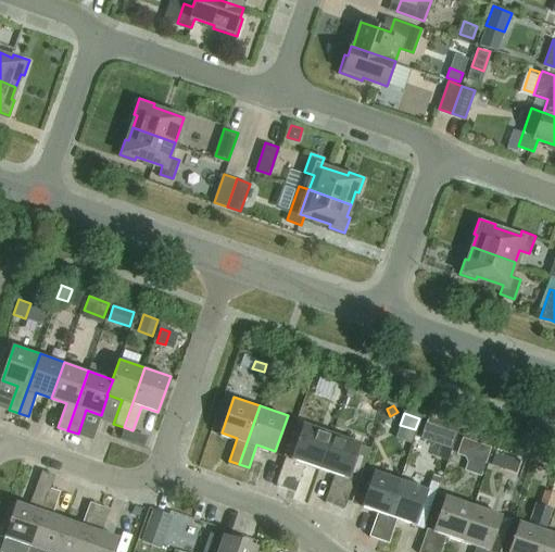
[(429,414),(427,421),(440,425),(442,418),(429,414)]
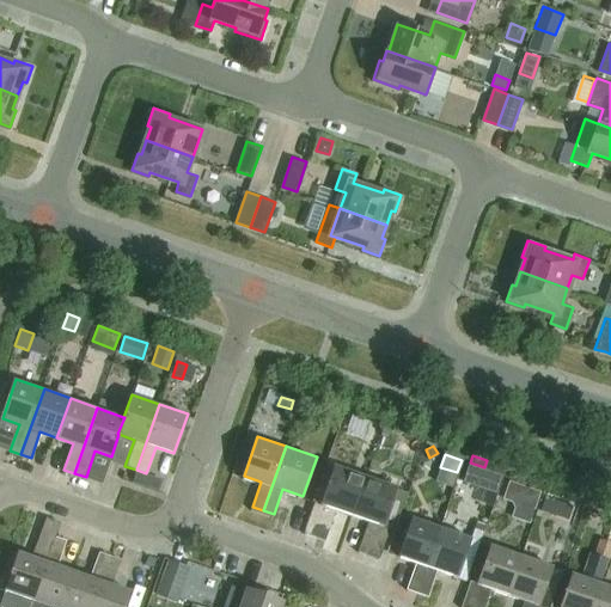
[(505,467),(487,460),(484,467),(502,474),(505,467)]
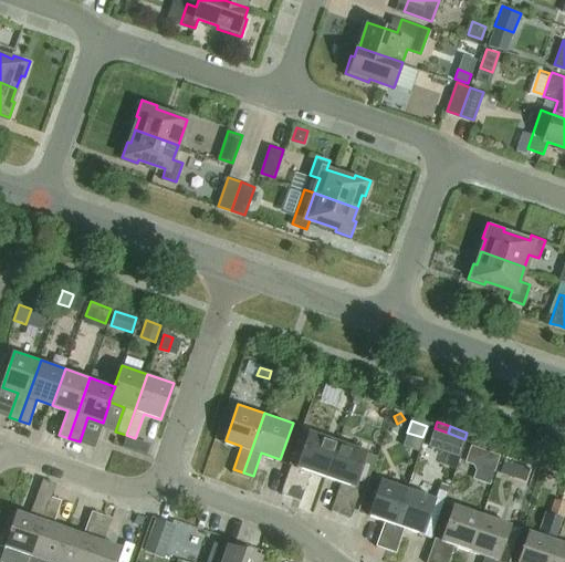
[(292,461),(282,490),(302,497),(311,470),(326,476),(339,439),(311,429),(304,427),(292,461)]
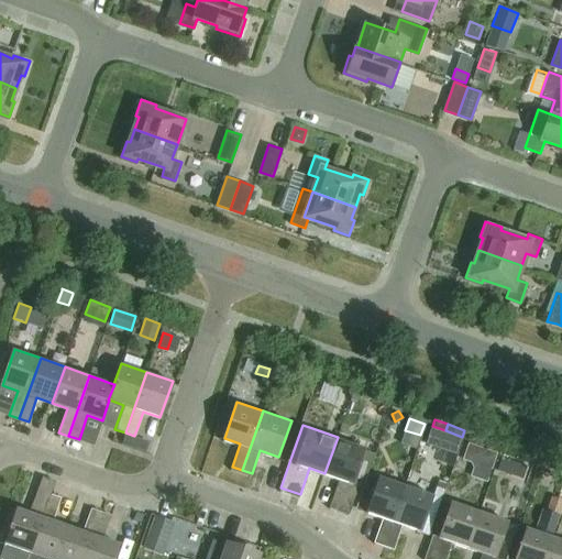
[(432,426),(427,442),(440,447),(445,430),(432,426)]
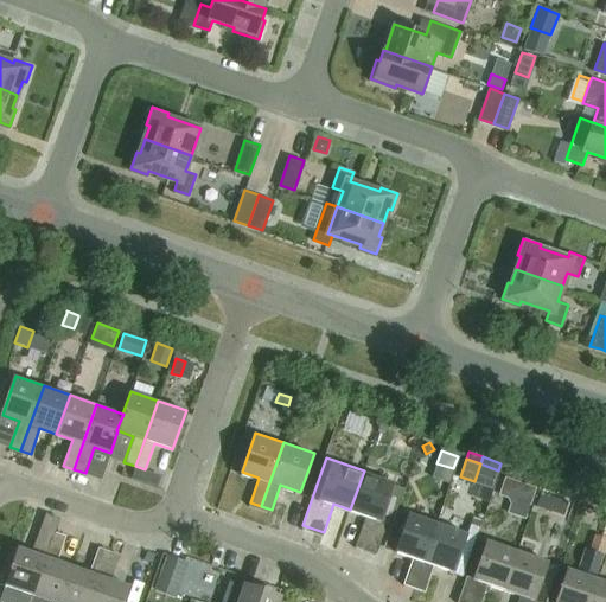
[(364,471),(350,510),(365,514),(356,544),(377,551),(388,520),(394,518),(404,485),(394,481),(364,471)]
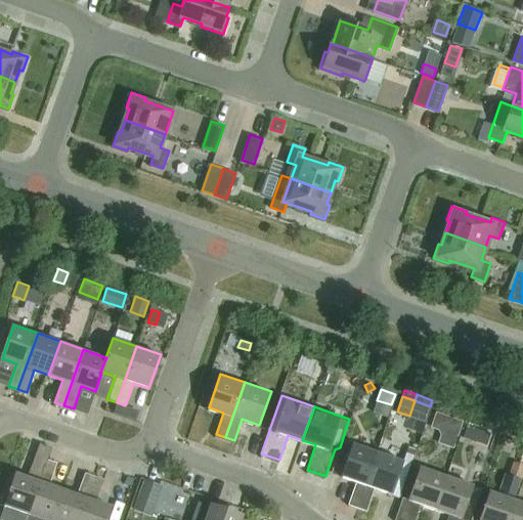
[(442,437),(455,442),(466,419),(440,408),(434,423),(446,428),(442,437)]
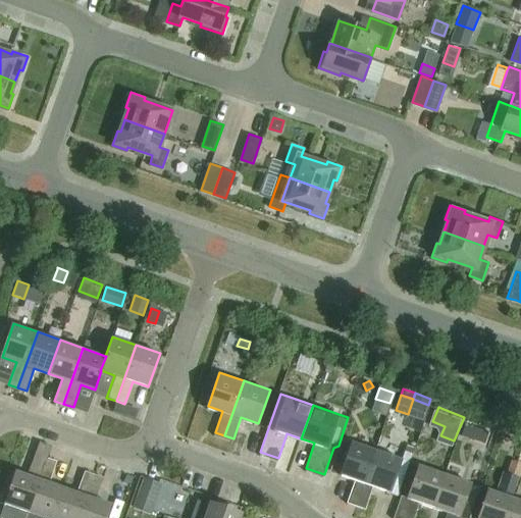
[(466,422),(462,433),(470,436),(474,425),(466,422)]
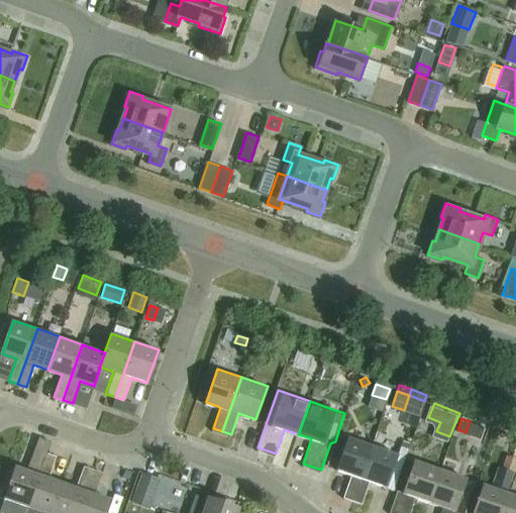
[(353,499),(372,443),(348,435),(336,468),(351,474),(344,496),(353,499)]
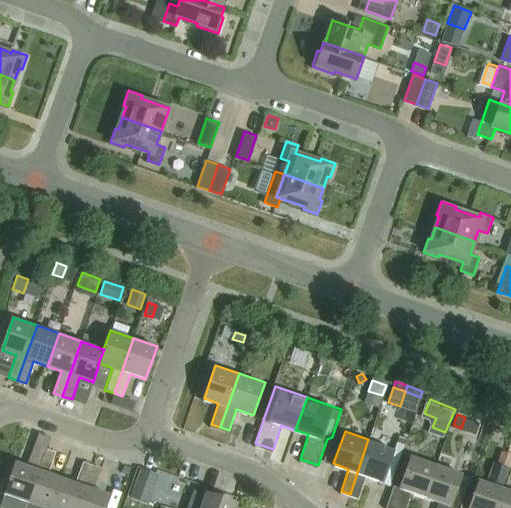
[(42,433),(38,445),(31,467),(16,462),(4,494),(28,502),(47,448),(52,436),(42,433)]
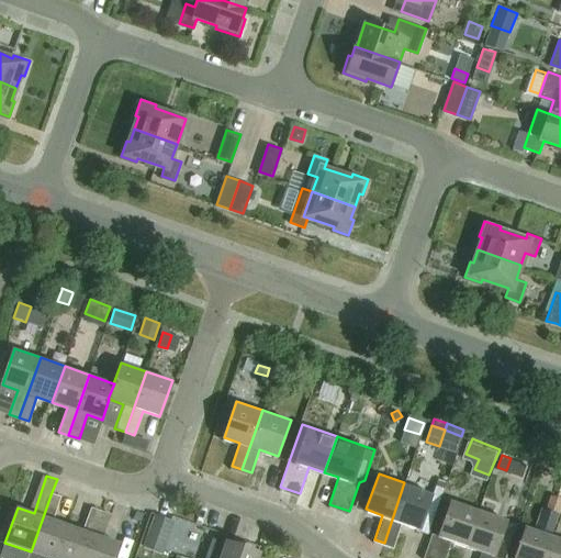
[(438,477),(436,484),(445,488),(447,480),(438,477)]
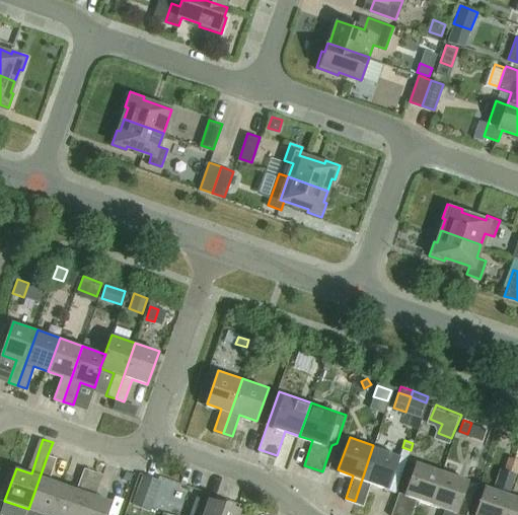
[(370,482),(387,488),(399,454),(373,445),(355,501),(363,504),(370,482)]
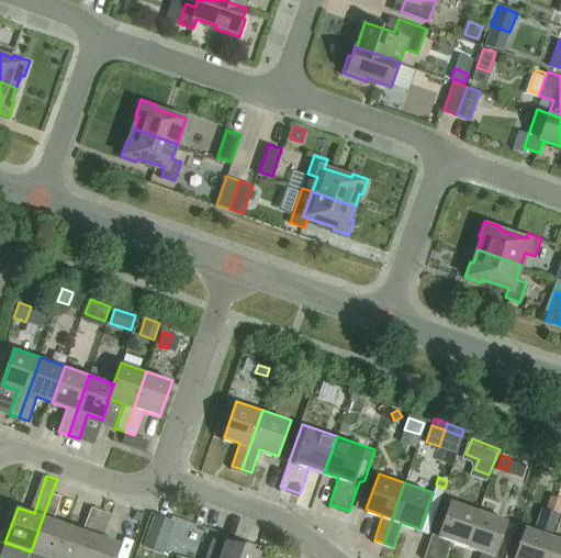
[(433,492),(419,528),(428,532),(445,488),(436,484),(433,492)]
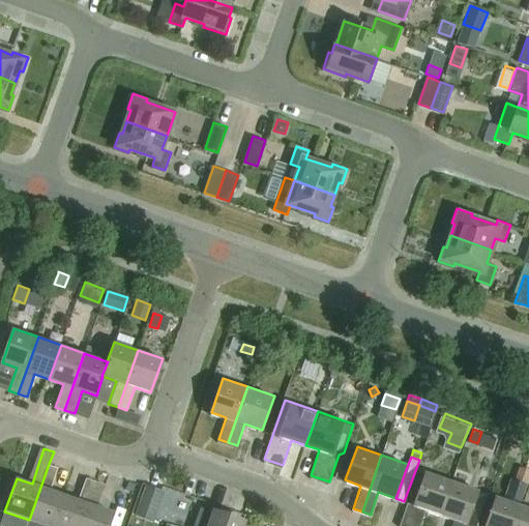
[(46,525),(53,525),(64,495),(51,491),(59,467),(49,464),(29,520),(46,525)]
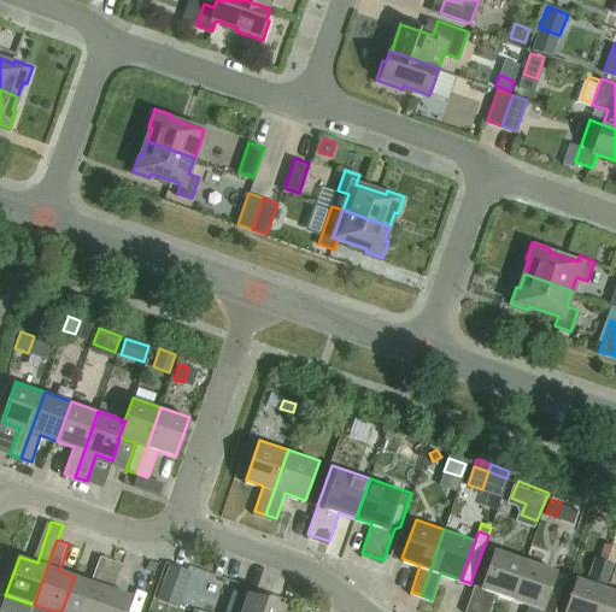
[(608,542),(603,560),(615,564),(615,545),(612,545),(608,542)]
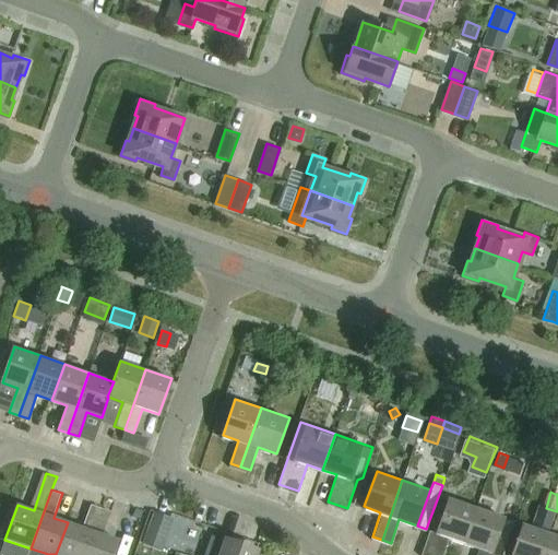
[(464,541),(476,506),(448,496),(437,531),(430,529),(422,554),(426,554),(438,554),(446,534),(464,541)]
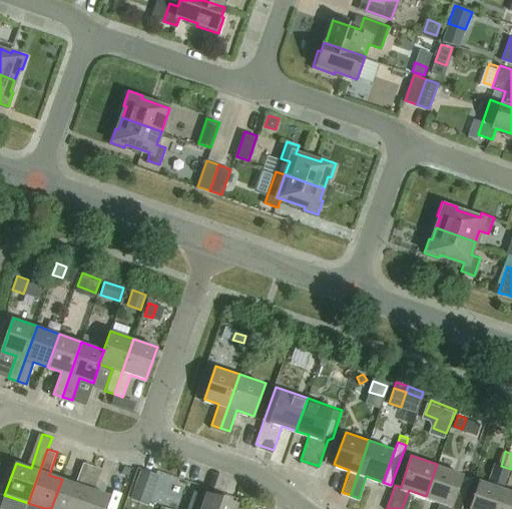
[(76,508),(92,465),(83,462),(76,484),(62,479),(51,508),(76,508)]
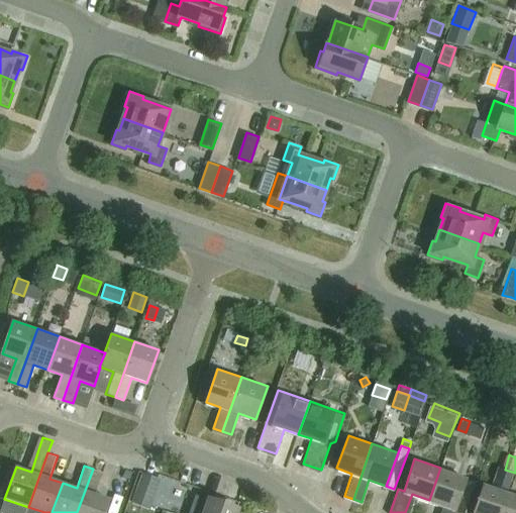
[(440,512),(459,512),(461,511),(455,509),(467,477),(440,468),(429,500),(443,505),(440,512)]
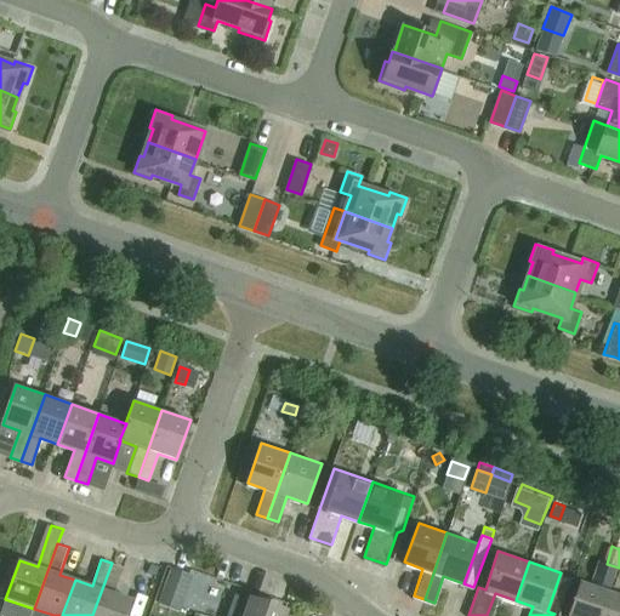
[(601,562),(593,583),(612,591),(619,568),(607,564),(601,562)]
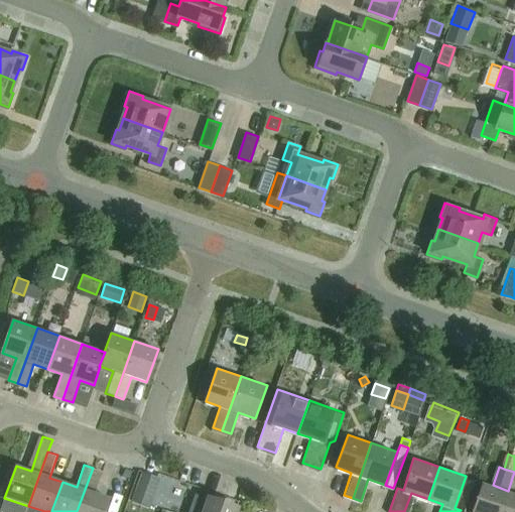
[(104,511),(109,498),(95,493),(102,471),(93,468),(77,511),(104,511)]
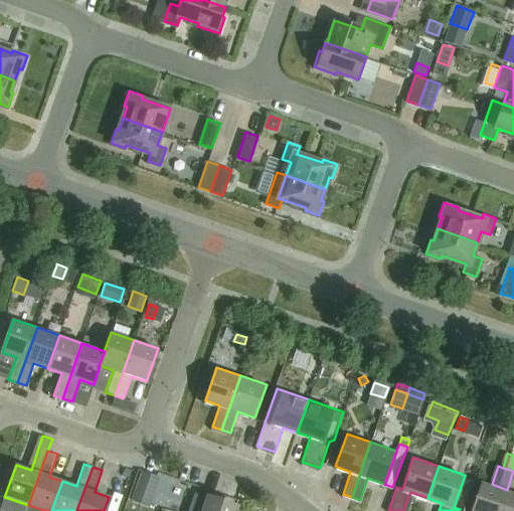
[(151,506),(161,476),(142,469),(132,499),(151,506)]
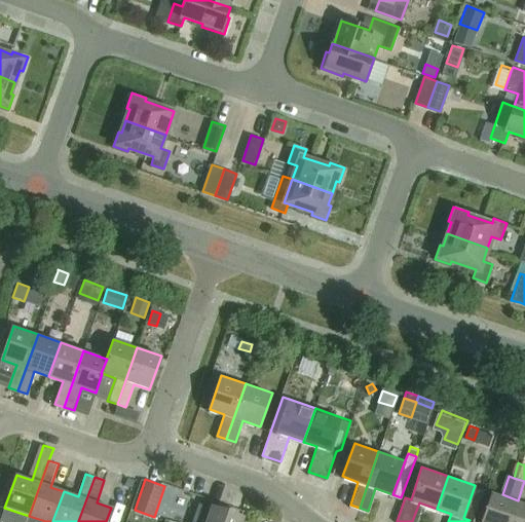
[(491,491),(480,521),(510,521),(518,500),(502,494),(491,491)]
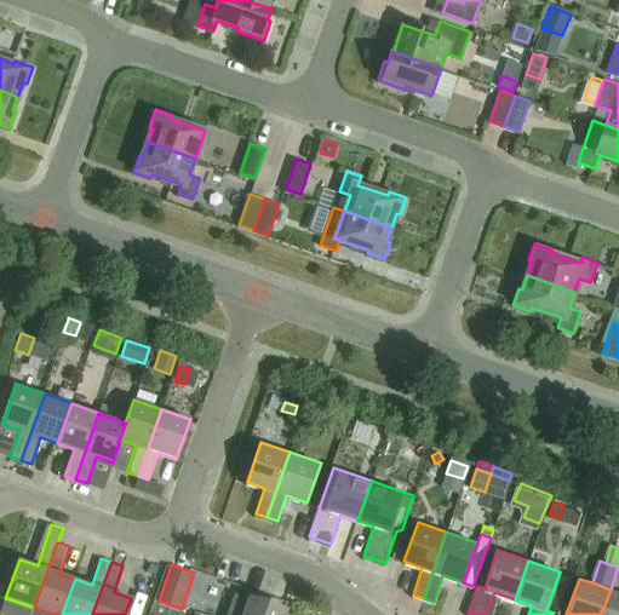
[(618,592),(611,590),(601,614),(618,614),(618,592)]
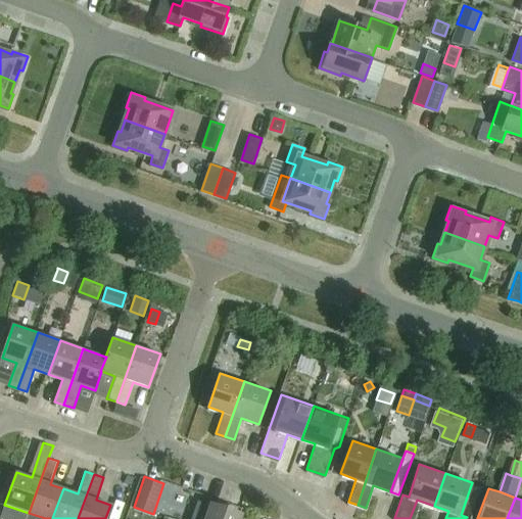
[(239,518),(242,514),(210,503),(204,518),(239,518)]
